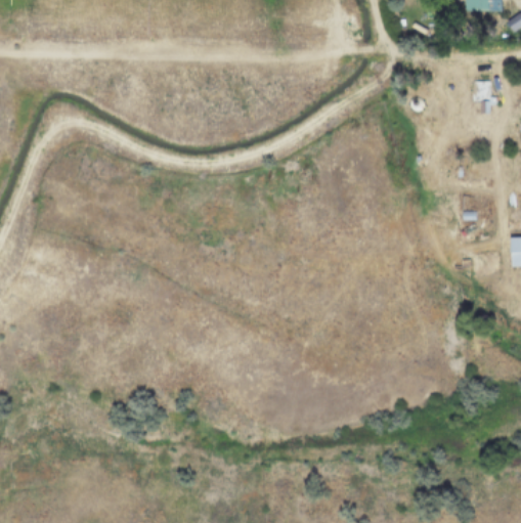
[(466,0),(466,9),(501,9),(501,0),(466,0)]
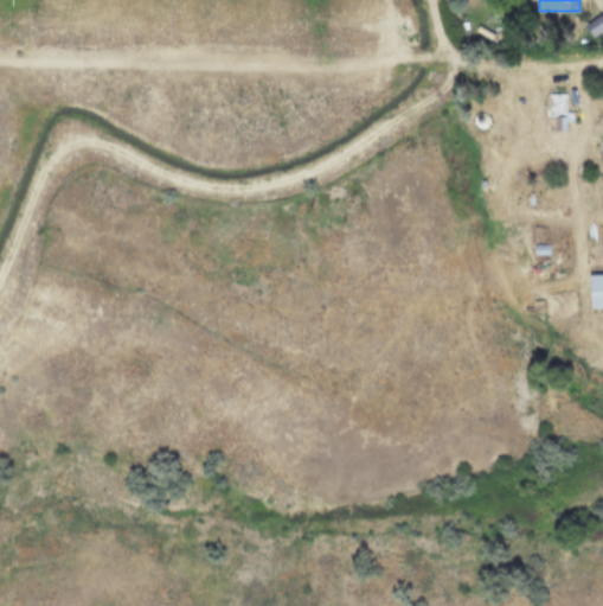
[(587,26),(596,39),(602,33),(602,14),(587,26)]
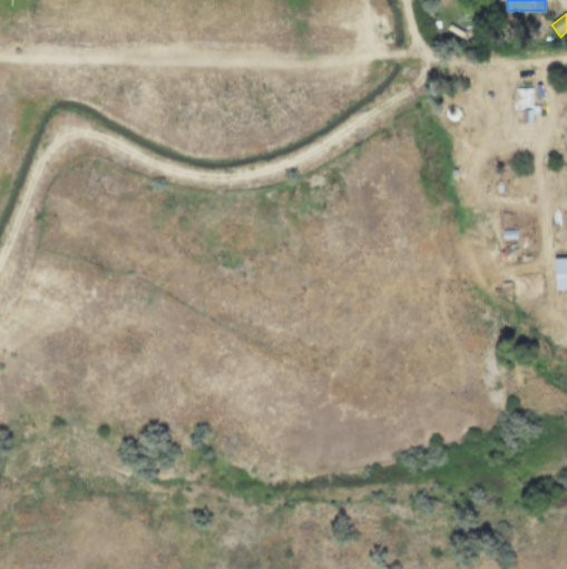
[(534,89),(516,89),(516,114),(534,114),(534,89)]
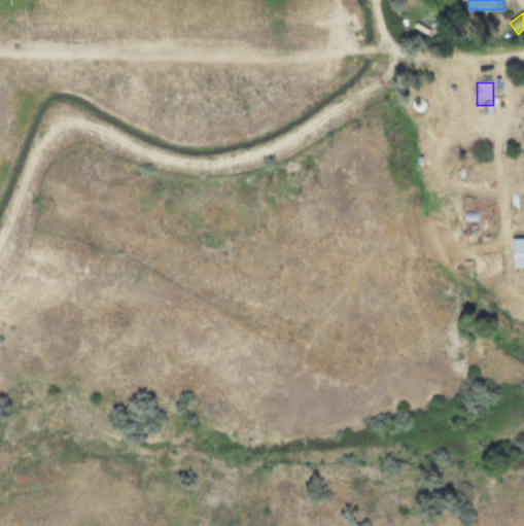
[(477,242),(477,233),(463,233),(463,241),(477,242)]
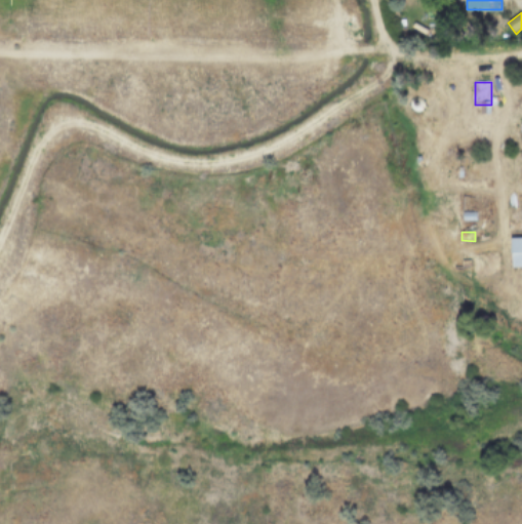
[(512,268),(521,267),(521,238),(512,238),(512,268)]
